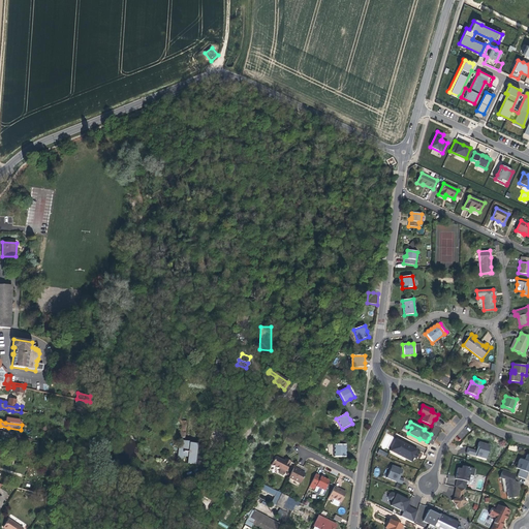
[(417,450),(396,439),(390,450),(411,462),(413,458),(415,455),(417,450)]
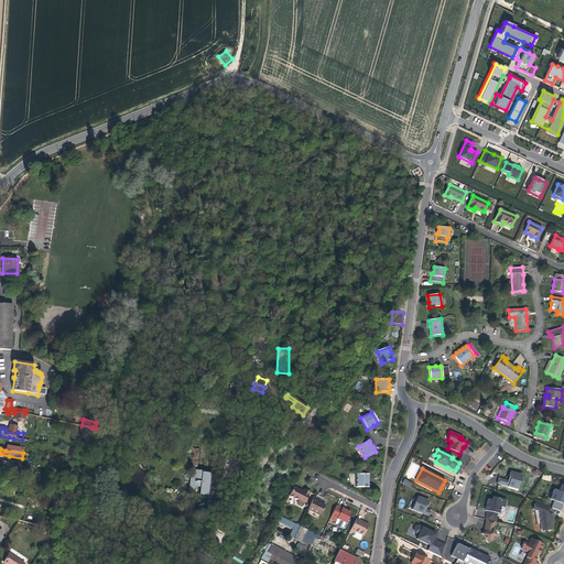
[(208,488),(209,474),(202,473),(202,474),(197,473),(197,470),(192,469),(188,489),(195,489),(195,487),(199,487),(208,488)]
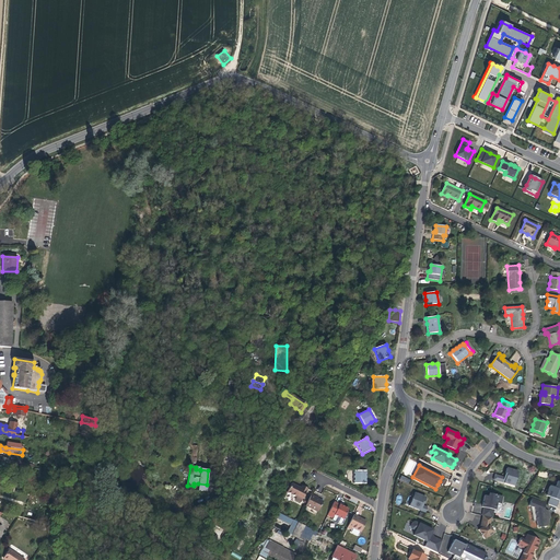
[(514,486),(517,476),(513,475),(514,470),(506,468),(505,474),(506,474),(505,478),(503,477),(494,475),(493,480),(514,486)]
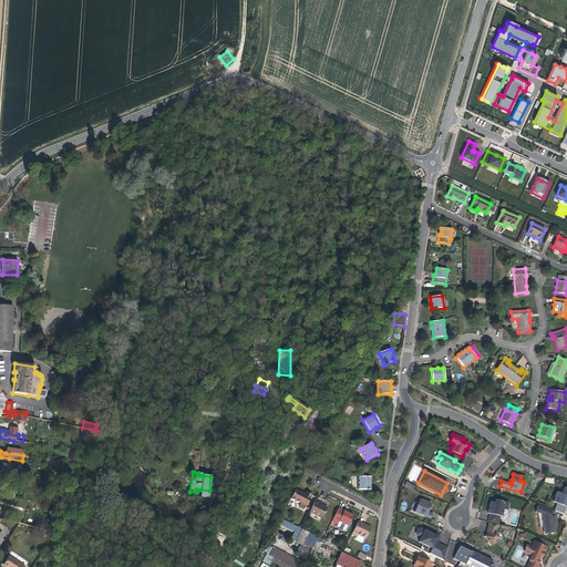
[(371,484),(371,477),(358,476),(358,490),(371,490),(371,484)]
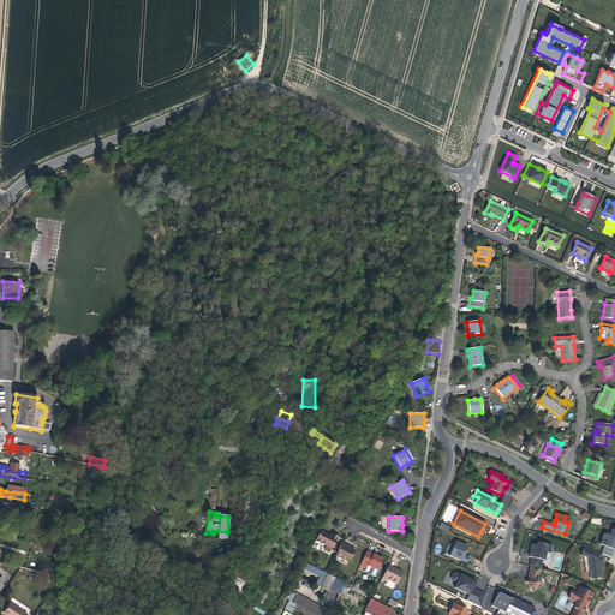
[(599,544),(604,547),(614,550),(614,530),(611,529),(609,536),(603,533),(599,544)]
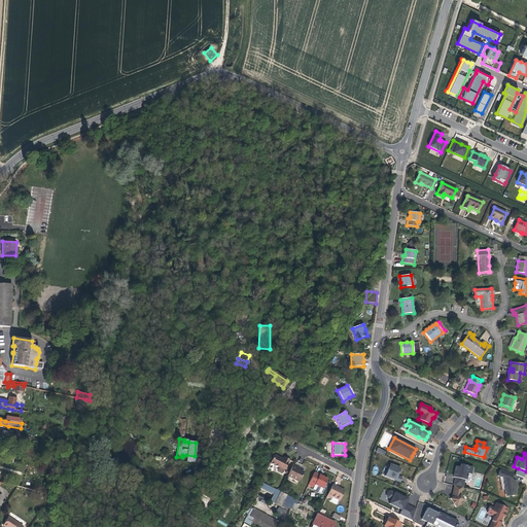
[(283,472),(289,460),(284,457),(283,459),(281,458),(274,455),(270,463),(279,468),(278,469),(283,472)]
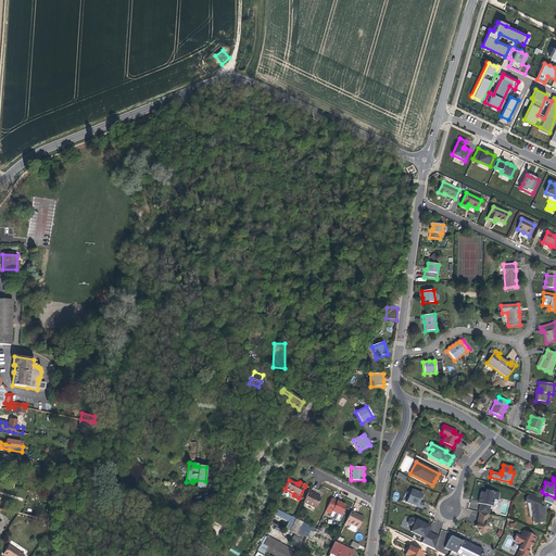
[(316,508),(320,498),(316,495),(313,494),(314,493),(308,491),(303,502),(316,508)]
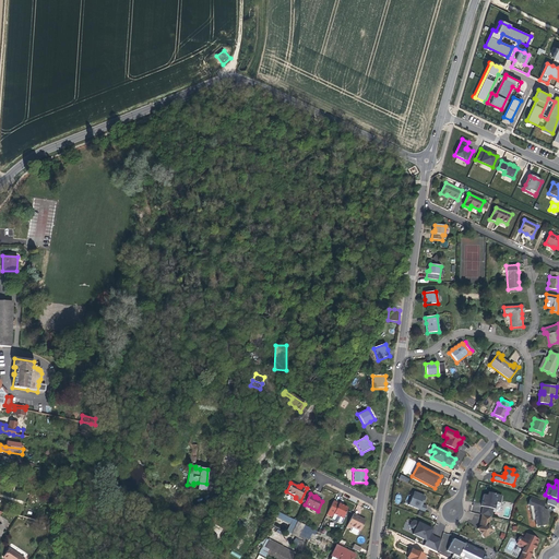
[(424,501),(425,497),(417,494),(416,498),(412,496),(408,506),(425,512),(426,507),(423,504),(420,504),(421,500),(424,501)]
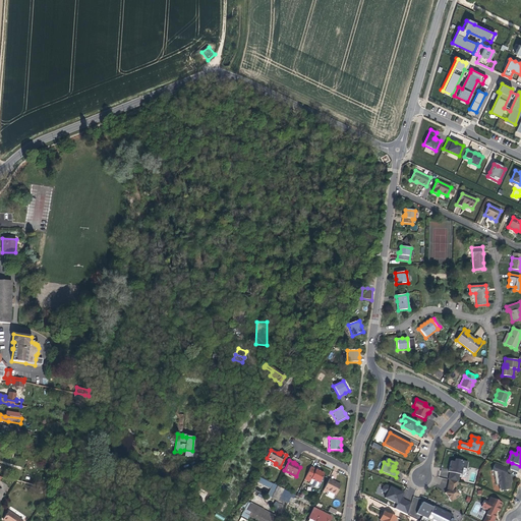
[(461,474),(462,468),(466,469),(467,462),(457,460),(456,462),(451,461),(450,466),(448,472),(450,472),(449,479),(450,480),(457,481),(458,481),(459,474),(461,474)]
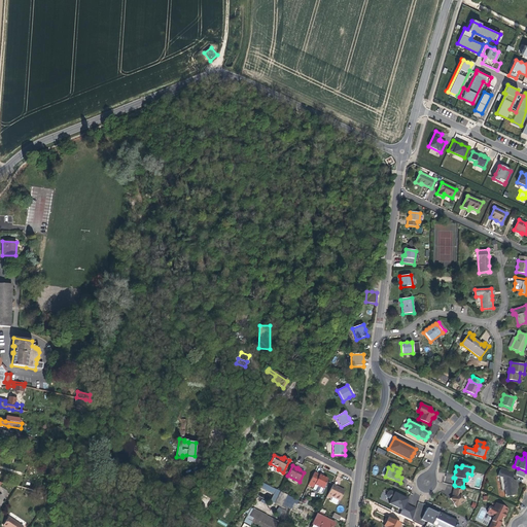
[(497,476),(499,477),(501,491),(504,490),(505,496),(515,495),(517,492),(516,488),(518,488),(516,482),(514,482),(511,481),(511,480),(514,473),(500,468),(497,476)]
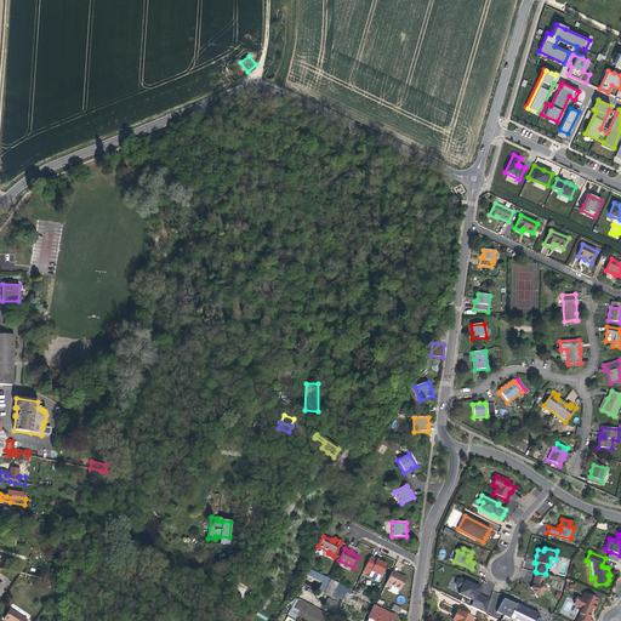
[(617,563),(620,556),(610,552),(607,559),(617,563)]
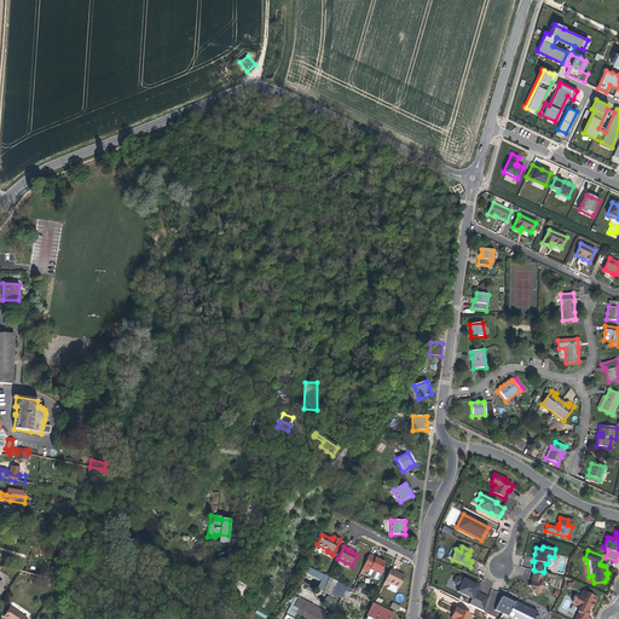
[(362,570),(368,573),(370,570),(380,574),(385,562),(379,560),(369,555),(362,570)]
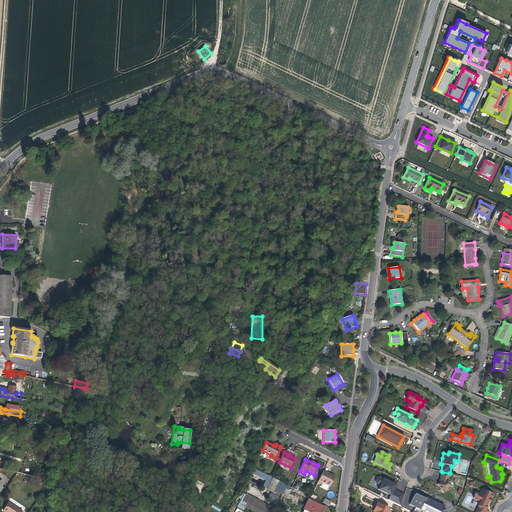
[(255,469),(253,474),(266,480),(268,475),(255,469)]
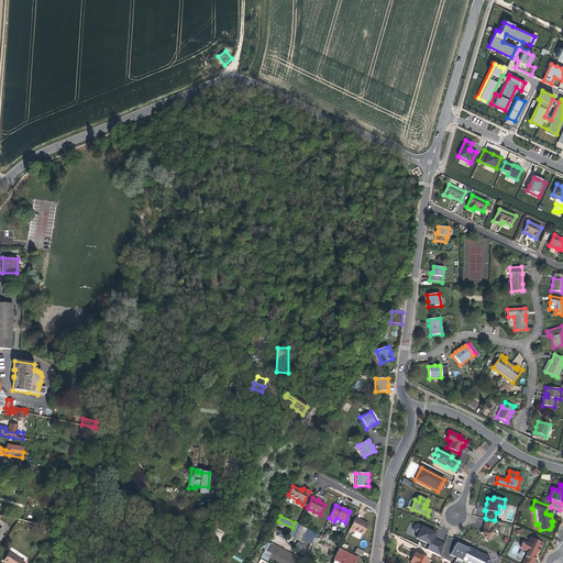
[(337,518),(334,521),(333,522),(342,527),(344,527),(346,522),(345,522),(337,518)]
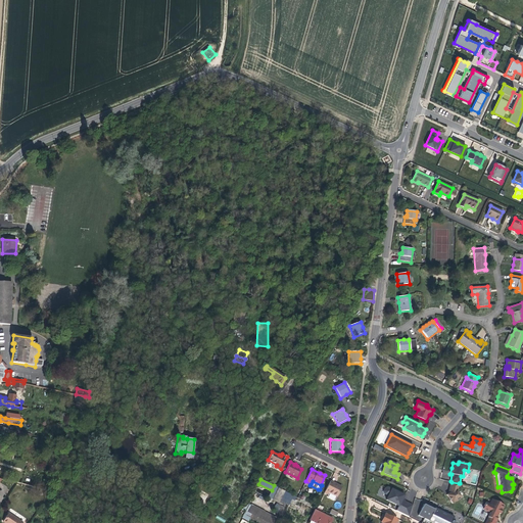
[(337,496),(341,487),(336,484),(336,485),(329,482),(324,493),(328,494),(329,492),(336,496),(337,496)]
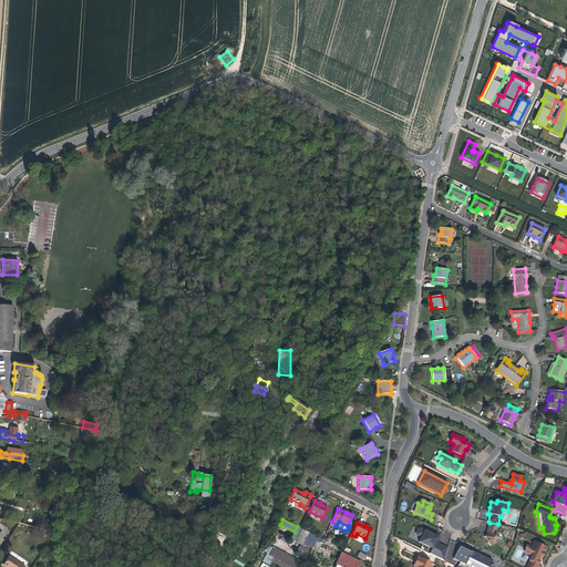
[(497,524),(490,523),(487,534),(485,535),(484,536),(491,546),(500,539),(496,533),(497,524)]
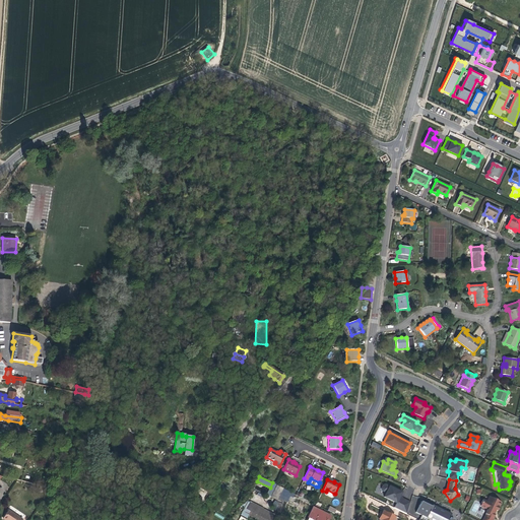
[(267,494),(271,496),(276,484),(272,482),(270,488),(267,494)]
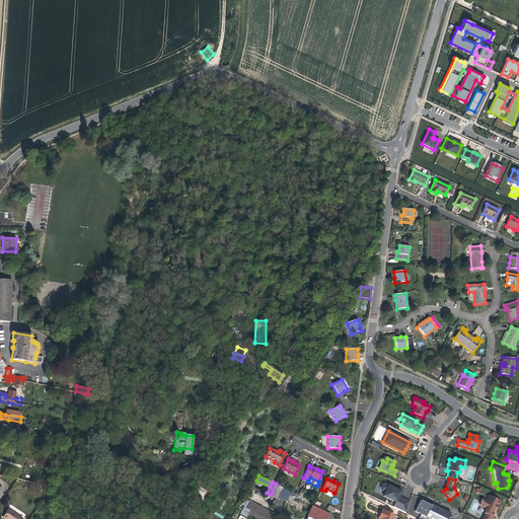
[(283,488),(276,484),(271,495),(277,499),(278,497),(283,488)]
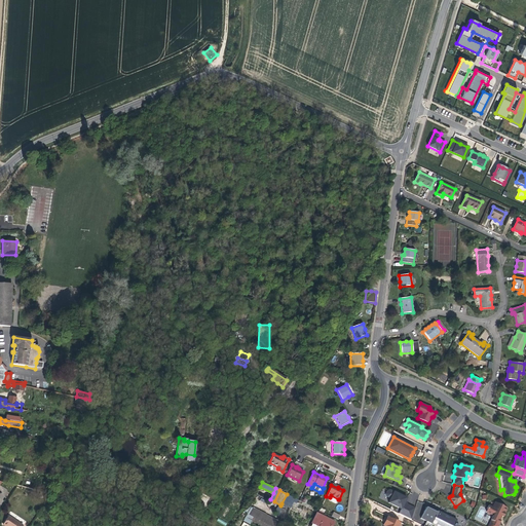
[(388,502),(401,509),(405,501),(406,498),(402,496),(389,490),(387,491),(385,494),(386,496),(390,498),(388,502)]
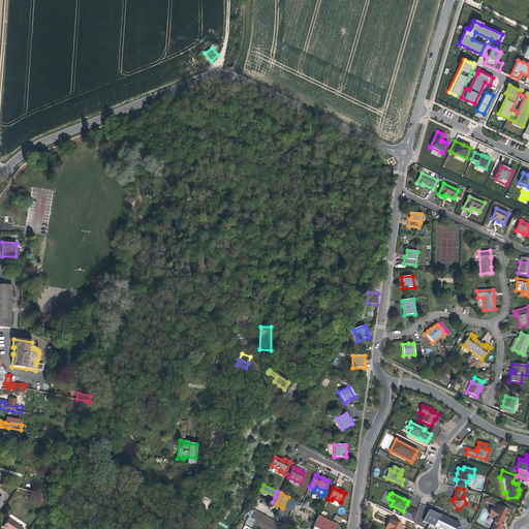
[(293,504),(296,500),(288,497),(283,506),(290,510),(293,504)]
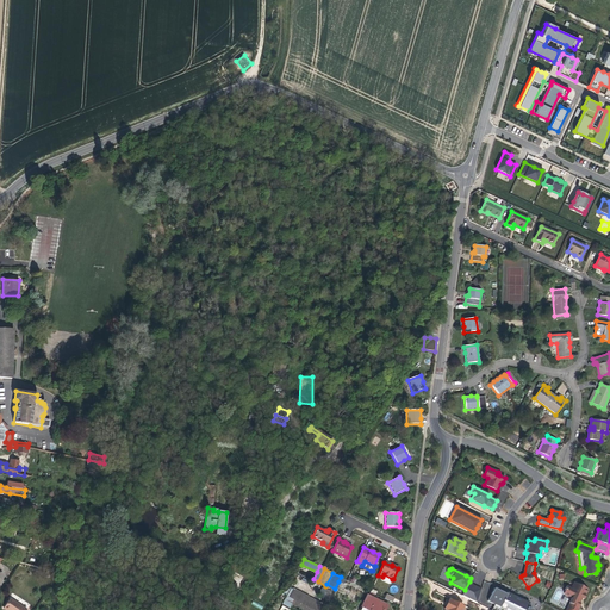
[(471,585),(470,582),(465,590),(462,596),(477,603),(481,589),(471,585)]
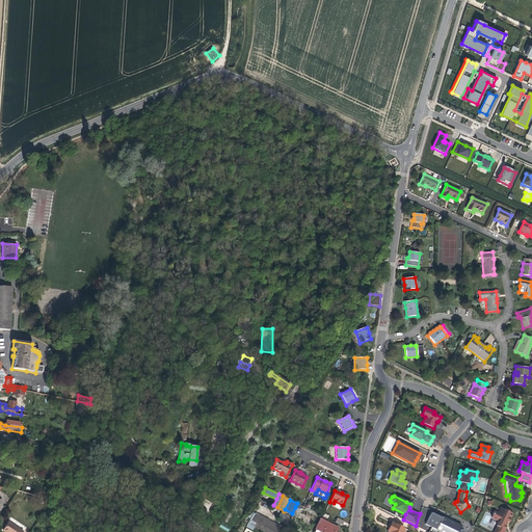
[(497,526),(504,530),(505,530),(506,527),(506,525),(507,522),(508,523),(509,521),(512,514),(501,508),(498,513),(494,511),(493,514),(491,517),(493,517),(493,520),(495,521),(497,520),(499,521),(497,526)]
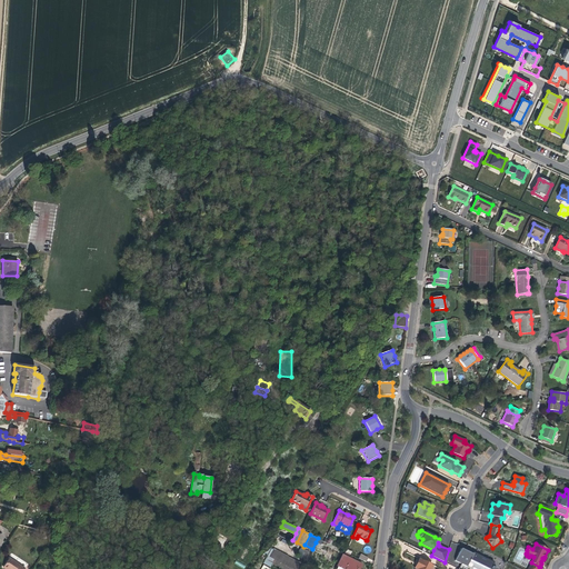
[(298,551),(305,557),(309,552),(302,547),(298,551)]
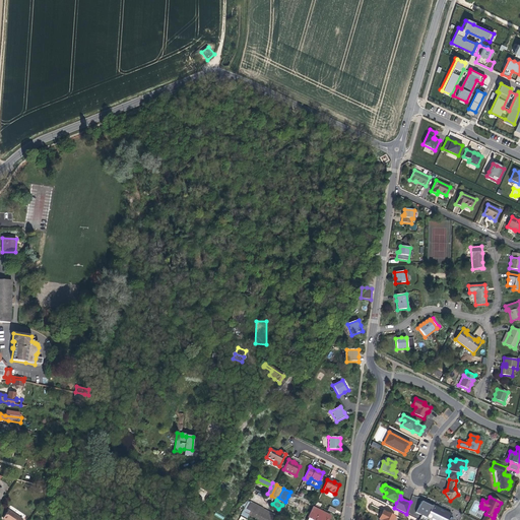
[(429,512),(432,507),(428,505),(420,502),(415,513),(427,518),(429,512)]
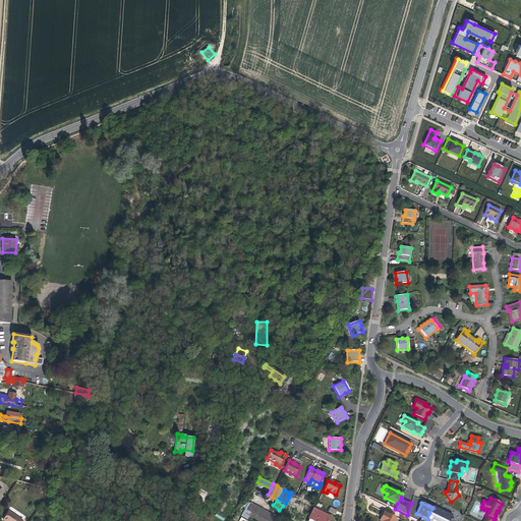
[(274,516),(263,511),(263,510),(251,504),(247,510),(270,520),(273,520),(277,516),(274,515),(274,516)]
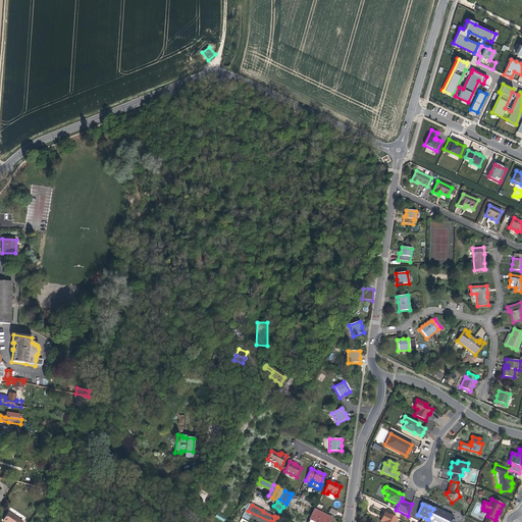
[(434,508),(433,509),(430,514),(447,521),(450,521),(451,520),(453,516),(434,507),(434,508)]
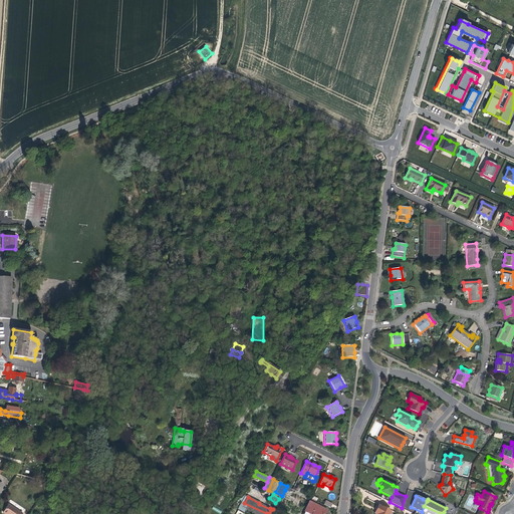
[(304,511),(309,513),(324,513),(327,510),(324,509),(325,508),(321,506),(320,507),(309,501),(304,511)]
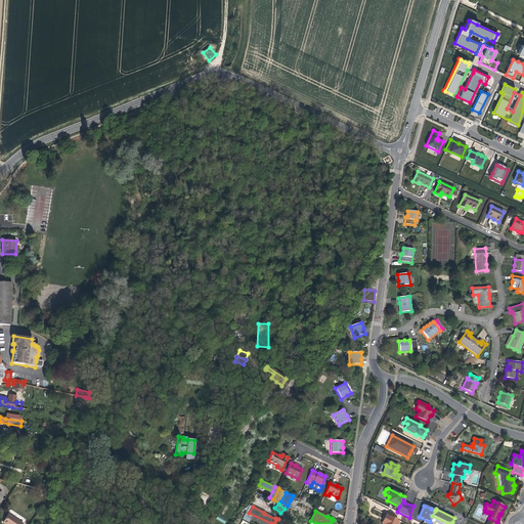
[(23,523),(8,514),(3,522),(5,523),(23,523)]
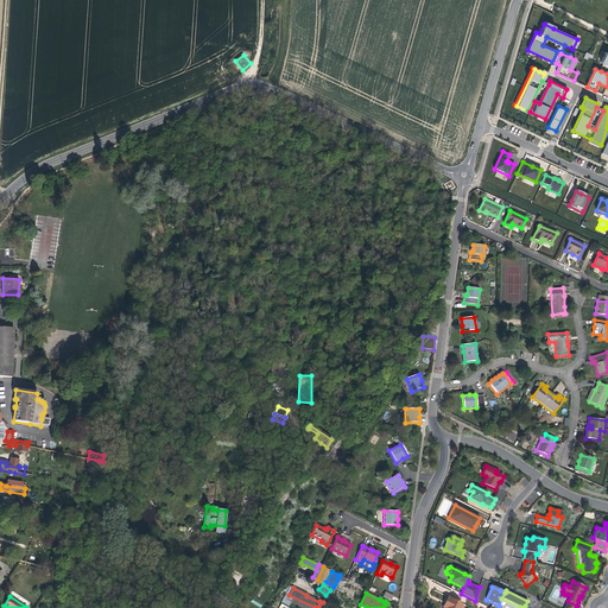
[(460,607),(462,605),(448,597),(444,602),(448,603),(445,607),(460,607)]
